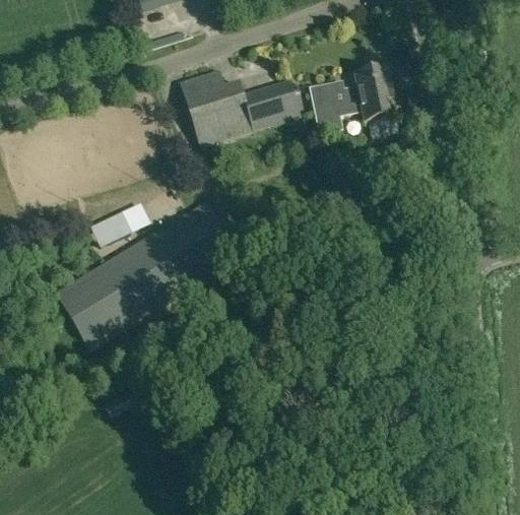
[(140,0),(143,8),(171,0),(140,0)]
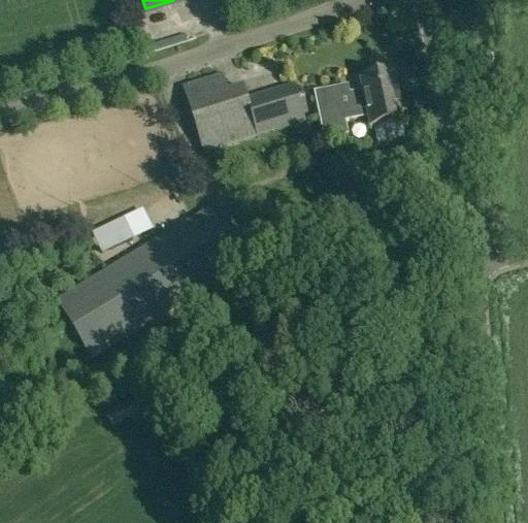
[(364,87),(350,90),(348,82),(316,89),(320,108),(399,92),(394,67),(361,74),(364,87)]
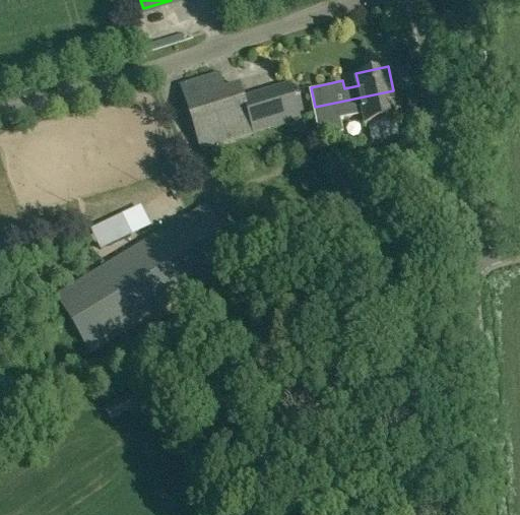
[(300,116),(289,80),(244,93),(241,83),(224,87),(220,71),(181,82),(200,145),(300,116)]
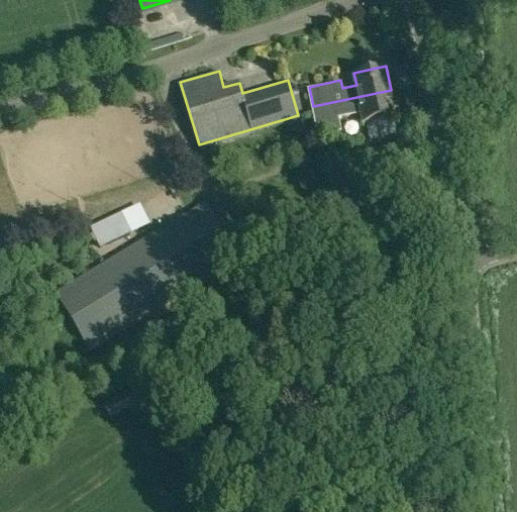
[(396,114),(391,90),(313,106),(318,131),(340,127),(337,114),(362,109),(364,120),(366,120),(370,137),(397,132),(393,114),(396,114)]
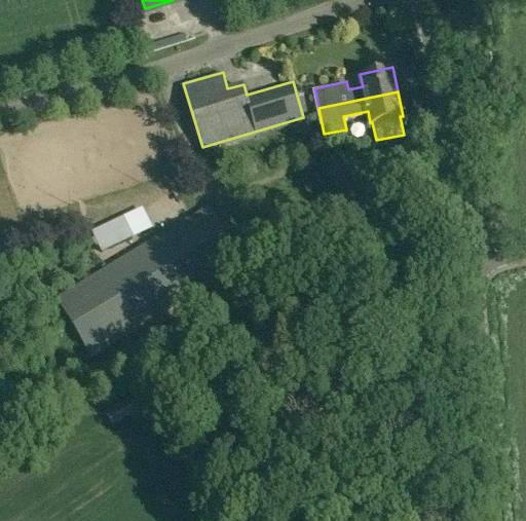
[(239,157),(243,173),(258,169),(254,154),(239,157)]
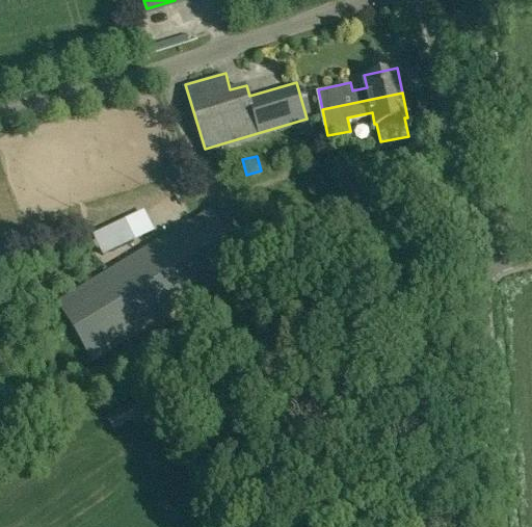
[(249,241),(235,247),(211,208),(57,299),(91,357),(245,265),(249,271),(262,263),(249,241)]
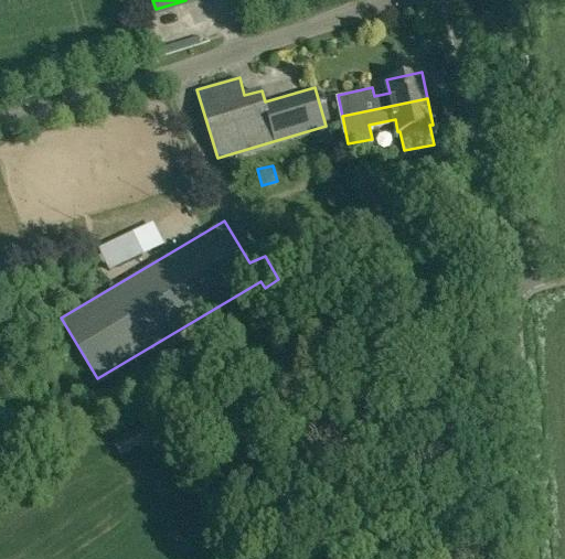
[(98,245),(109,268),(145,251),(132,228),(98,245)]
